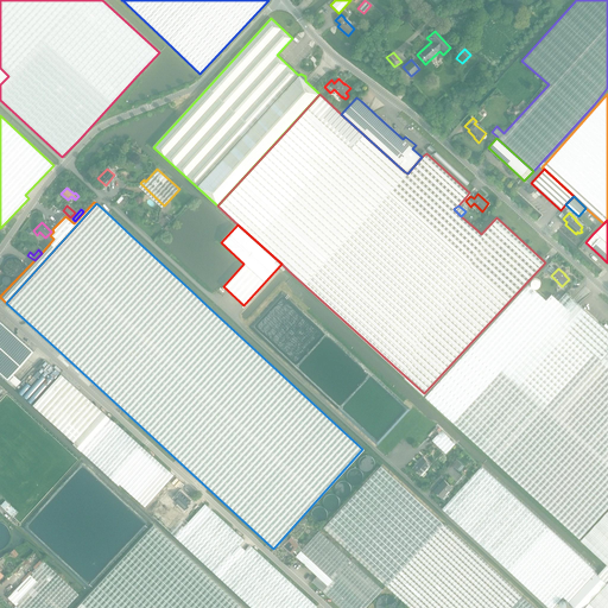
[(546,286),(546,284),(545,283),(544,282),(543,280),(540,280),(538,280),(536,282),(536,283),(534,284),(534,286),(534,289),(536,290),(536,291),(537,291),(538,292),(540,292),(543,292),(544,292),(545,291),(546,289),(546,287),(546,286)]
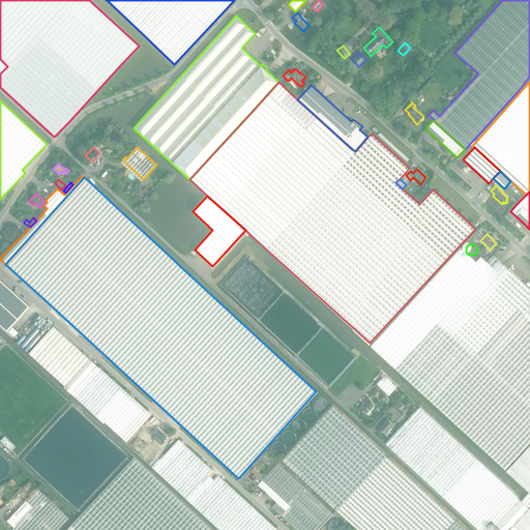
[(497,281),(476,262),(461,247),(372,346),(506,469),(529,442),(529,320),(493,286),(497,281)]
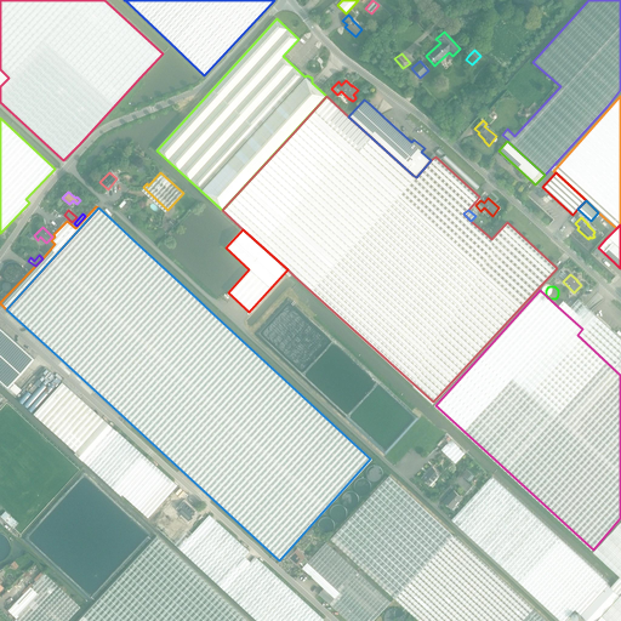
[(586,306),(579,300),(571,307),(564,301),(558,307),(582,329),(577,335),(620,375),(620,337),(591,311),(586,306)]
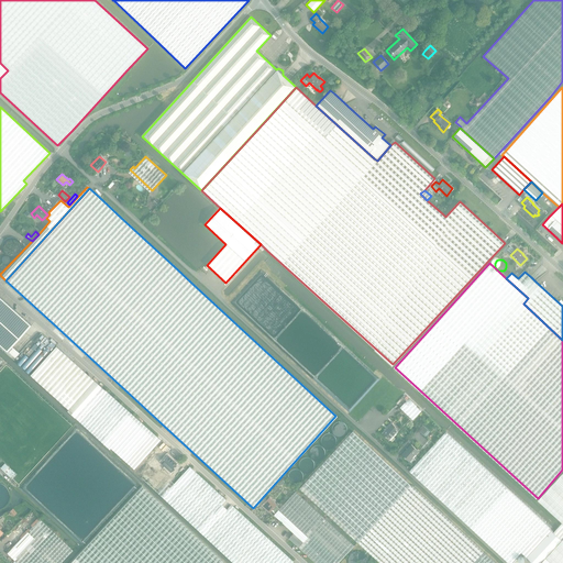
[(0,346),(13,360),(20,353),(12,346),(32,324),(0,295),(0,346)]
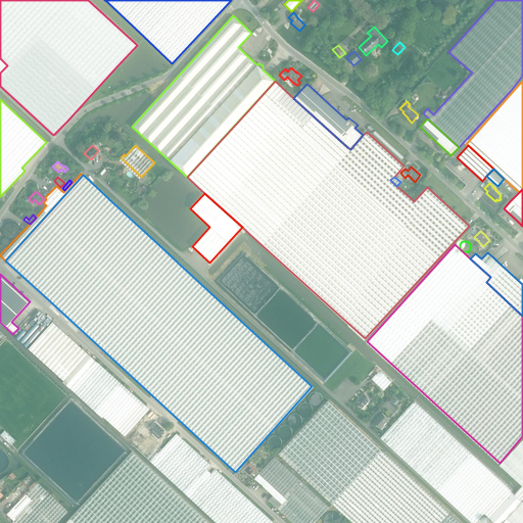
[(46,317),(41,313),(39,310),(32,318),(39,325),(46,317)]
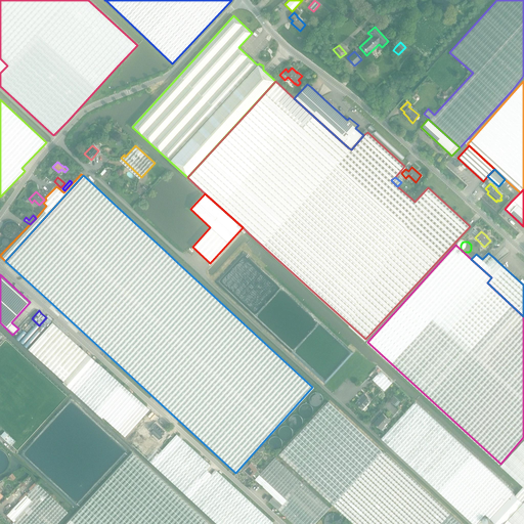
[(44,331),(28,349),(63,381),(62,383),(70,389),(95,360),(91,357),(88,354),(72,340),(69,337),(52,322),(44,331)]
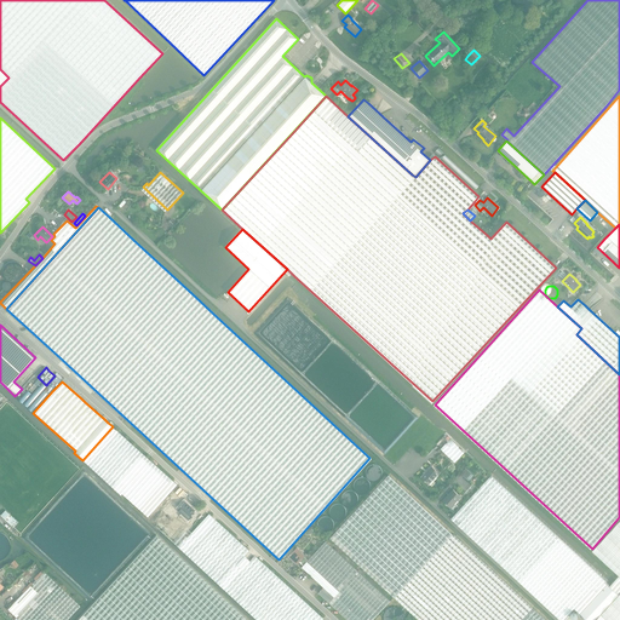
[(82,460),(121,495),(122,494),(148,517),(174,488),(164,477),(166,475),(151,461),(113,426),(82,460)]
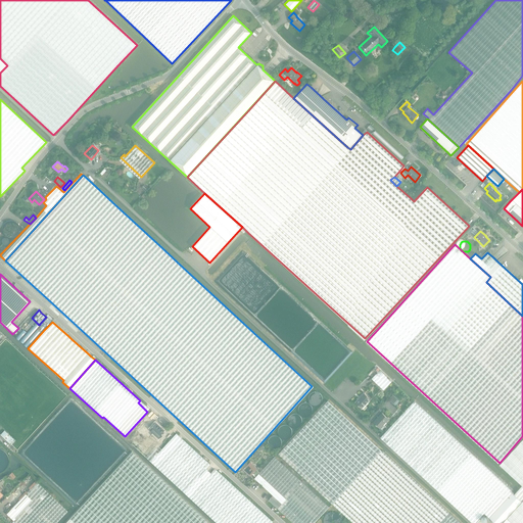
[(387,377),(380,370),(372,379),(379,386),(384,390),(391,381),(387,377)]
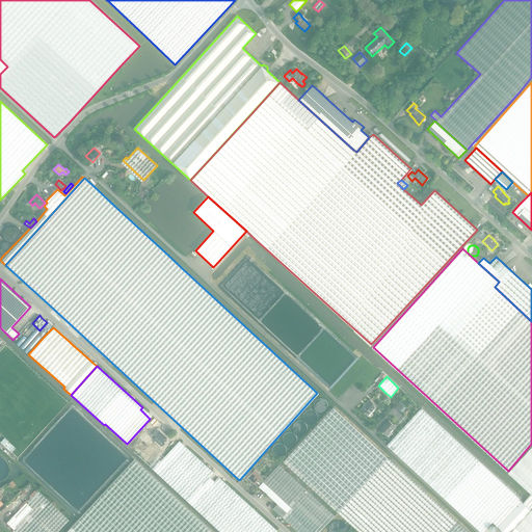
[(377,405),(371,400),(362,409),(368,416),(377,405)]
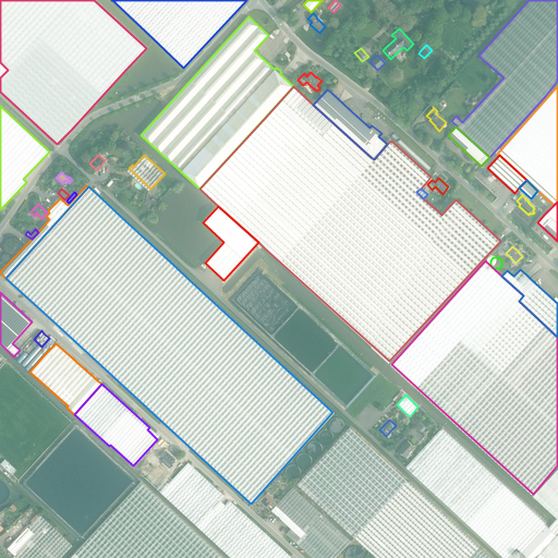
[(343,429),(343,428),(343,426),(342,425),(342,424),(341,423),(340,422),(339,422),(337,421),(336,421),(335,421),(334,422),(332,422),(331,423),(330,424),(329,425),(329,426),(329,428),(329,429),(329,431),(330,432),(331,433),(332,434),(334,435),(335,435),(336,435),(337,435),(339,435),(340,434),(341,433),(342,432),(342,431),(343,429)]
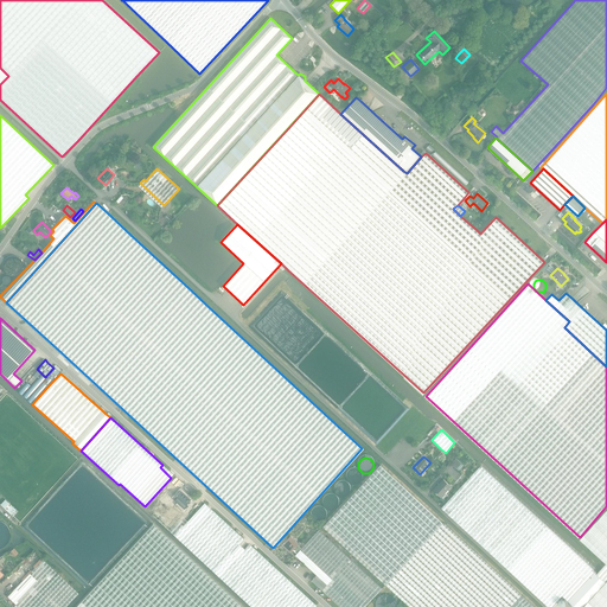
[(462,462),(457,458),(452,464),(457,468),(462,462)]
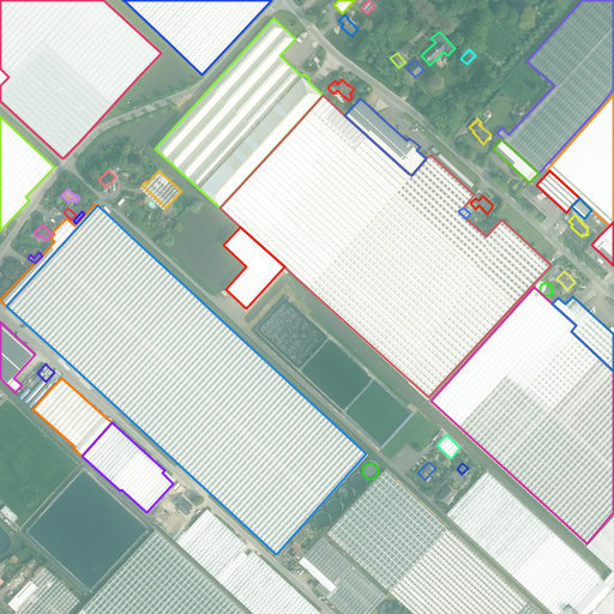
[(350,506),(326,533),(342,547),(390,591),(414,613),(515,613),(527,601),(494,571),(469,547),(455,534),(449,528),(449,529),(419,501),(384,469),(350,506)]
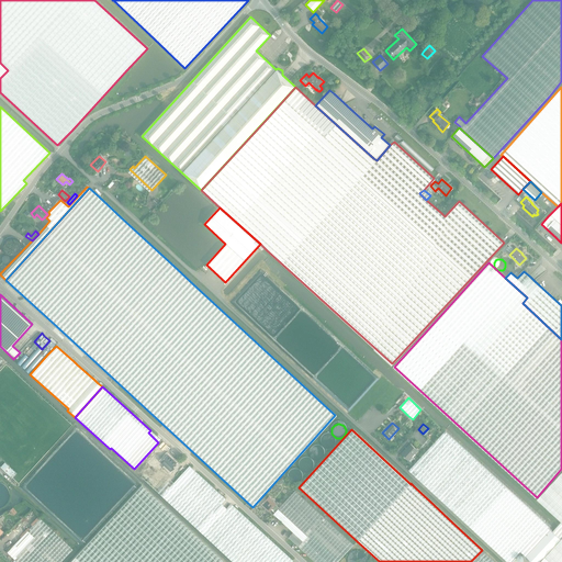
[(526,555),(550,529),(548,527),(549,526),(445,431),(408,470),(507,561),(510,561),(520,551),(526,555)]
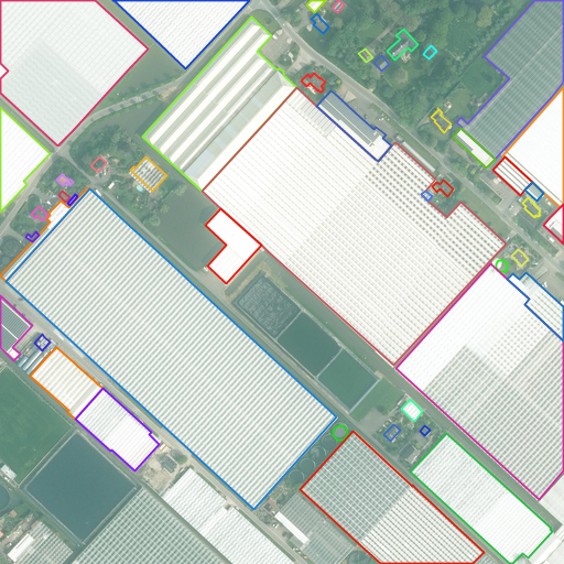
[(335,446),(335,445),(335,443),(335,442),(334,441),(334,440),(333,438),(332,438),(329,437),(328,437),(327,437),(326,438),(325,438),(324,440),(323,441),(322,442),(322,443),(321,444),(321,445),(322,447),(322,448),(323,449),(324,451),(325,451),(326,452),(327,452),(328,452),(329,452),(332,452),(333,451),(334,449),(334,448),(335,447),(335,446)]
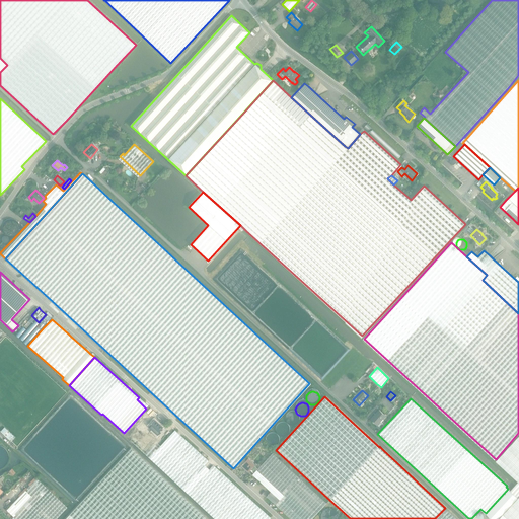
[(379,411),(371,419),(377,425),(379,427),(382,424),(380,422),(385,416),(379,411)]
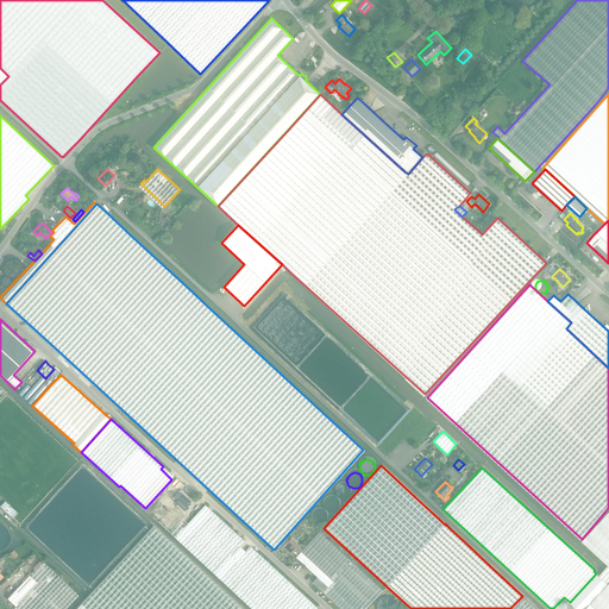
[(350,495),(350,493),(350,491),(350,490),(349,489),(347,488),(346,487),(345,485),(343,485),(341,485),(340,485),(338,487),(337,488),(336,489),(336,490),(334,491),(334,493),(334,495),(336,496),(336,497),(337,498),(338,500),(340,501),(341,501),(343,501),(345,501),(346,500),(347,498),(349,497),(350,496),(350,495)]
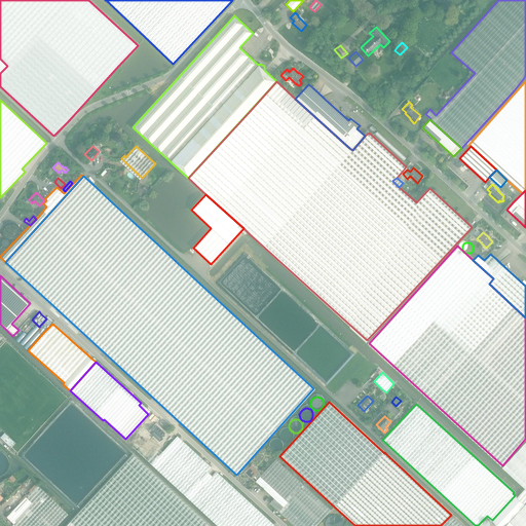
[(156,468),(182,493),(205,515),(217,525),(272,525),(274,525),(239,493),(216,472),(212,476),(207,472),(211,466),(185,444),(177,436),(165,449),(151,438),(153,436),(150,433),(152,429),(142,421),(124,440),(156,468)]
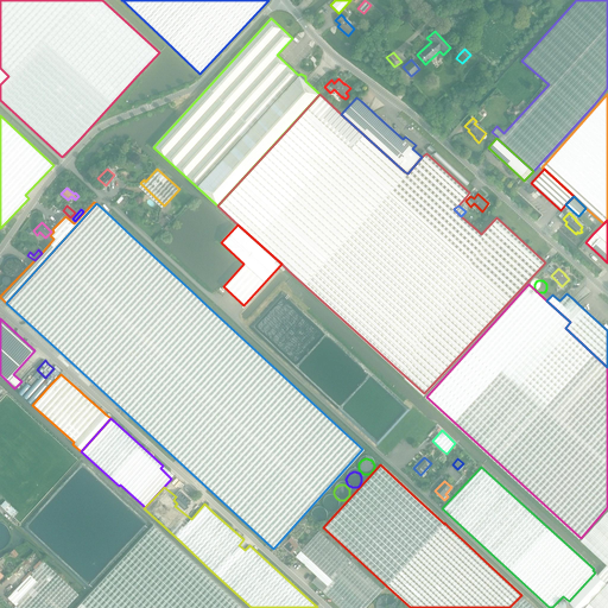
[(173,500),(184,510),(191,501),(187,498),(181,493),(173,500)]
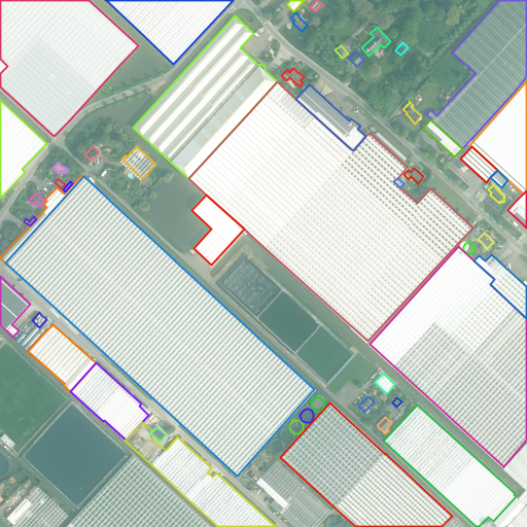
[(293,438),(293,437),(293,435),(292,434),(292,433),(291,432),(290,431),(289,431),(287,430),(286,430),(285,430),(283,431),(282,432),(281,433),(281,434),(280,435),(280,436),(280,437),(280,440),(281,441),(281,442),(282,443),(283,444),(285,444),(286,444),(287,444),(289,444),(290,443),(291,442),(292,441),(292,440),(293,438)]
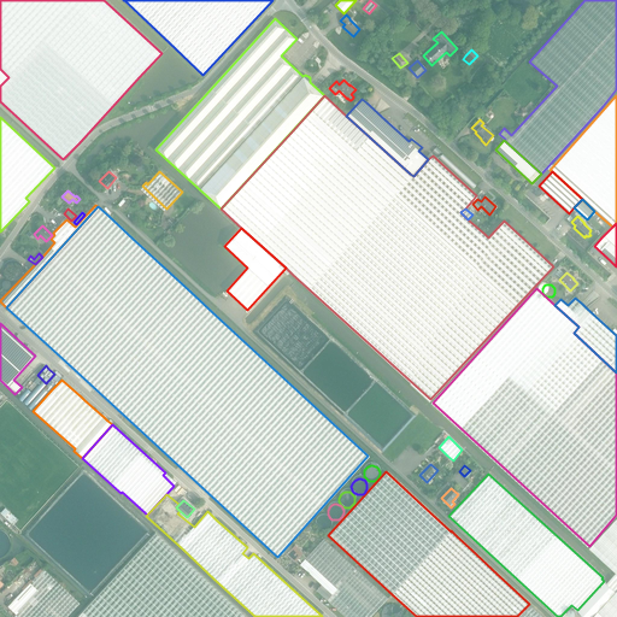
[(591,616),(616,616),(616,516),(588,548),(616,574),(606,583),(616,591),(591,616)]
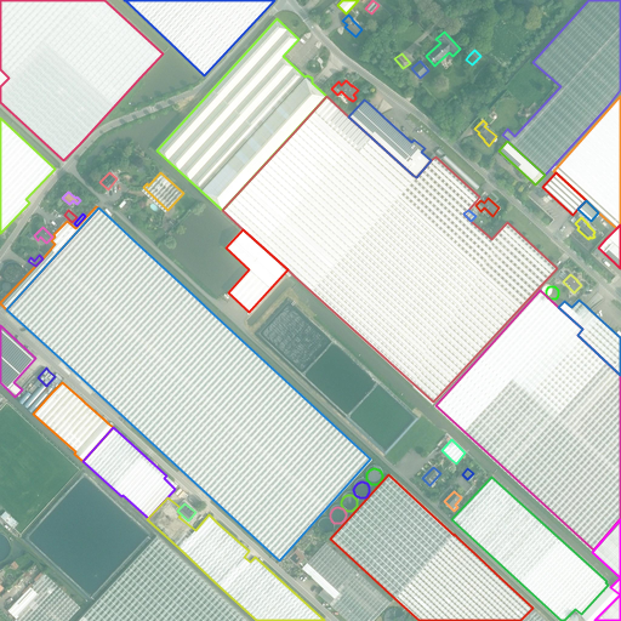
[(334,529),(334,528),(334,527),(334,525),(332,523),(331,523),(330,522),(329,520),(328,520),(326,520),(324,520),(323,520),(322,522),(320,523),(319,523),(319,525),(318,527),(318,528),(318,529),(319,531),(319,533),(320,534),(322,534),(323,535),(324,535),(326,536),(328,535),(329,535),(330,534),(331,534),(332,533),(334,531),(334,529)]
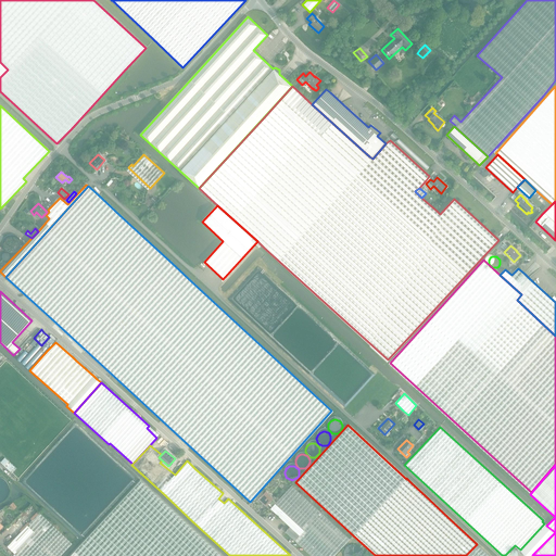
[(222,555),(140,480),(68,555),(222,555)]
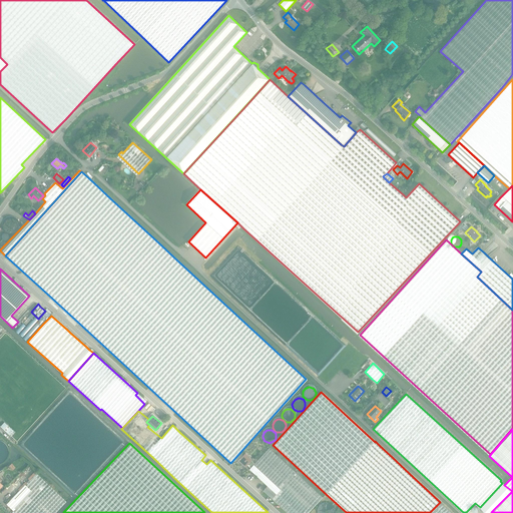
[(261,457),(254,464),(254,465),(281,489),(272,499),(287,512),(308,512),(323,498),(270,448),(261,457)]
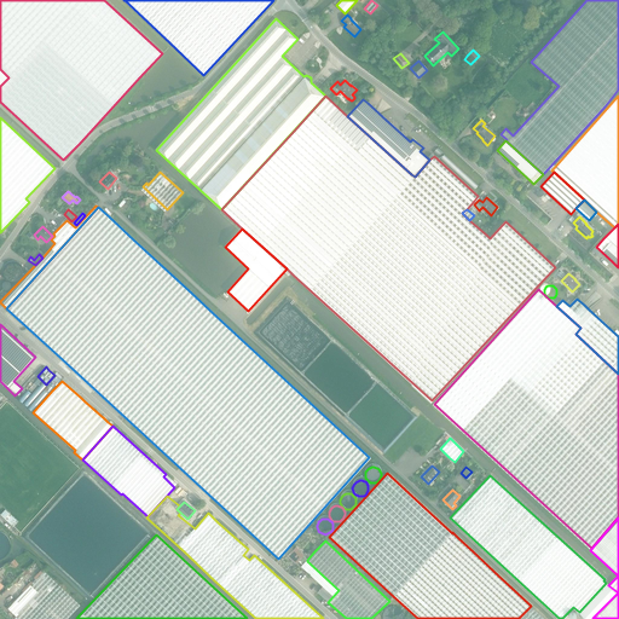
[(307,560),(304,556),(302,555),(304,554),(296,547),(288,555),(293,560),(294,559),(296,562),(298,560),(304,565),(307,561),(307,560)]
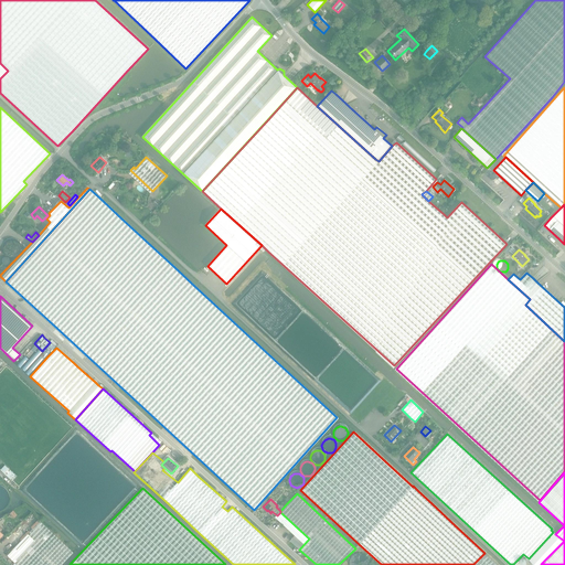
[(295,535),(290,541),(299,550),(309,539),(280,512),(277,515),(275,518),(295,535)]
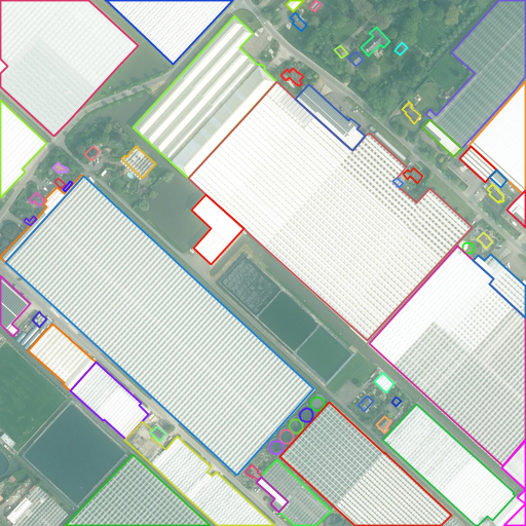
[(6,517),(15,525),(55,525),(68,514),(37,484),(6,517)]
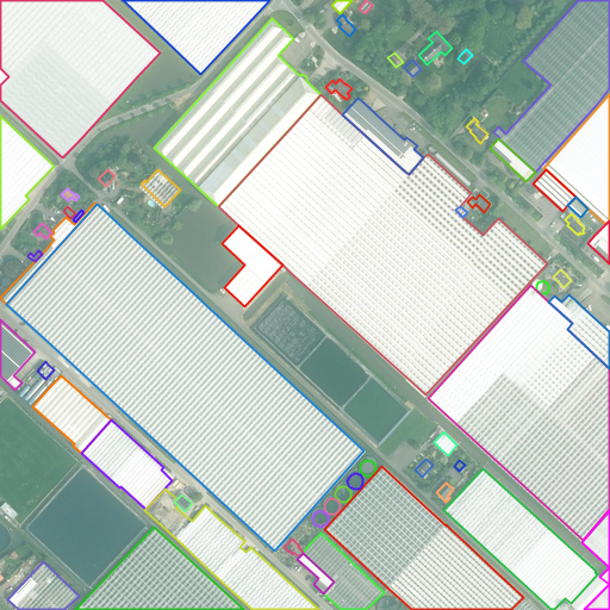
[(571,603),(577,609),(584,609),(609,584),(599,577),(597,574),(571,603)]
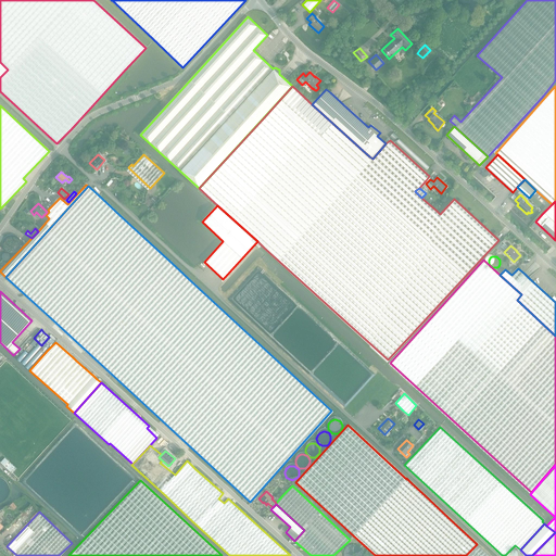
[(364,555),(364,552),(363,548),(361,546),(357,545),(354,544),(351,544),(348,546),(345,548),(344,551),(343,554),(343,555),(364,555)]
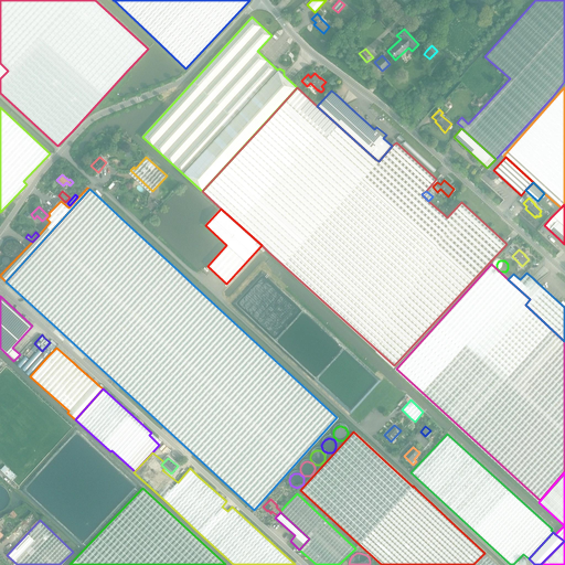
[(484,553),(473,564),(498,564),(489,556),(484,553)]
